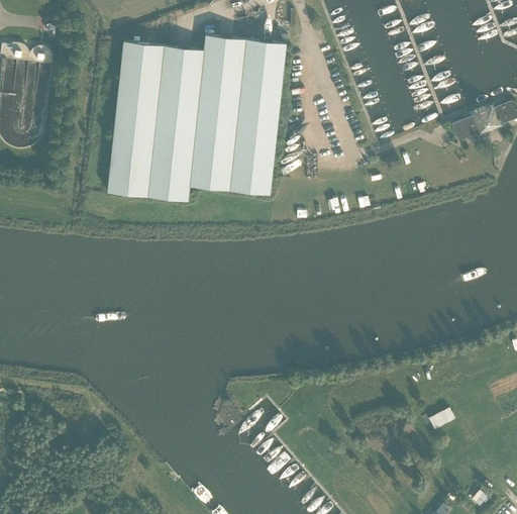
[(289,25),(277,24),(276,36),(282,36),(281,42),(287,43),(289,25)]
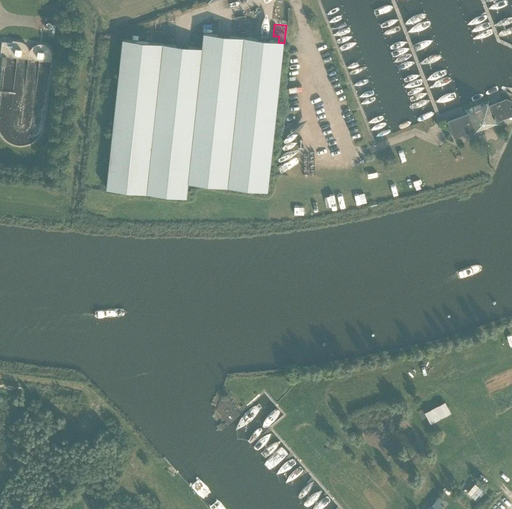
[(283,45),(243,41),(203,36),(202,51),(122,42),(106,192),(186,200),(187,186),(267,194),(283,45)]
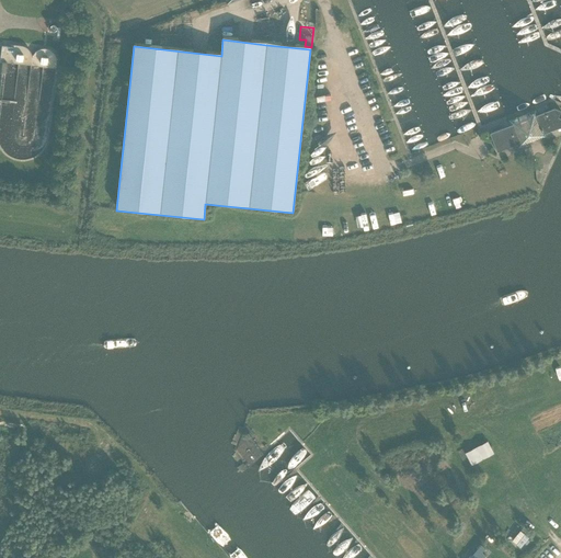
[(490,137),(496,156),(517,147),(519,151),(546,141),(545,137),(560,129),(560,122),(558,121),(560,115),(554,112),(537,118),(535,114),(508,125),(511,129),(490,137)]
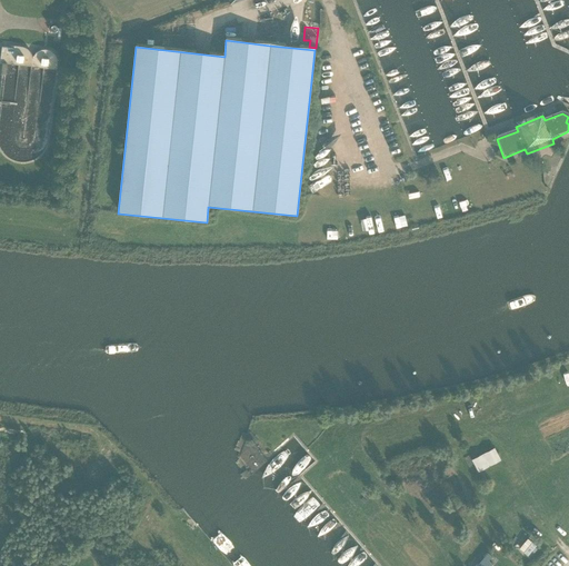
[(402,218),(413,216),(411,204),(400,206),(402,218)]
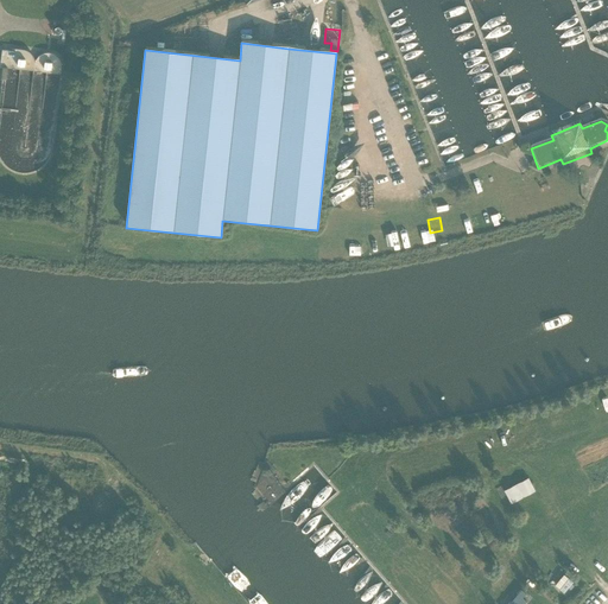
[(534,493),(529,479),(517,485),(520,490),(518,491),(514,487),(505,491),(512,506),(521,500),(519,495),(521,494),(524,498),(534,493)]
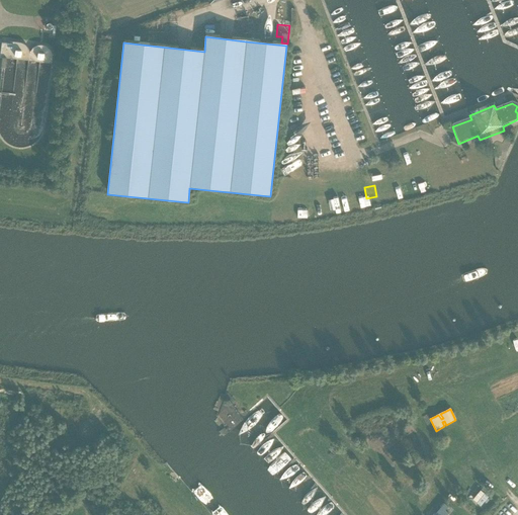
[(473,500),(481,506),(488,497),(481,491),(473,500)]
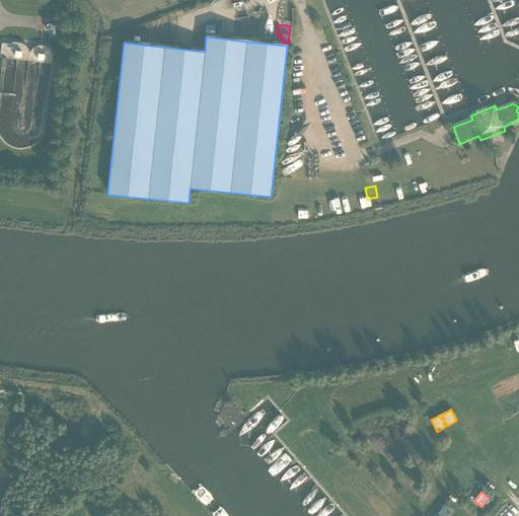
[(448,508),(444,504),(435,515),(447,515),(444,513),(448,508)]
